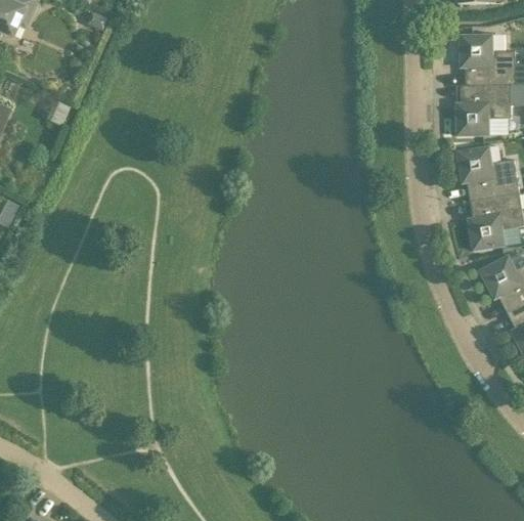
[(0,0),(0,29),(10,34),(22,8),(29,11),(34,0),(0,0)]
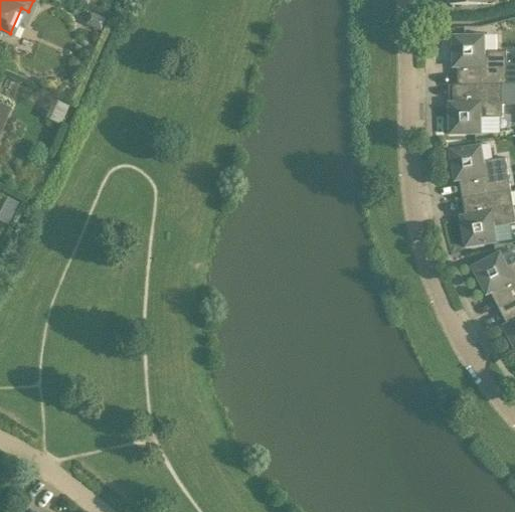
[(82,21),(101,28),(106,14),(88,7),(82,21)]
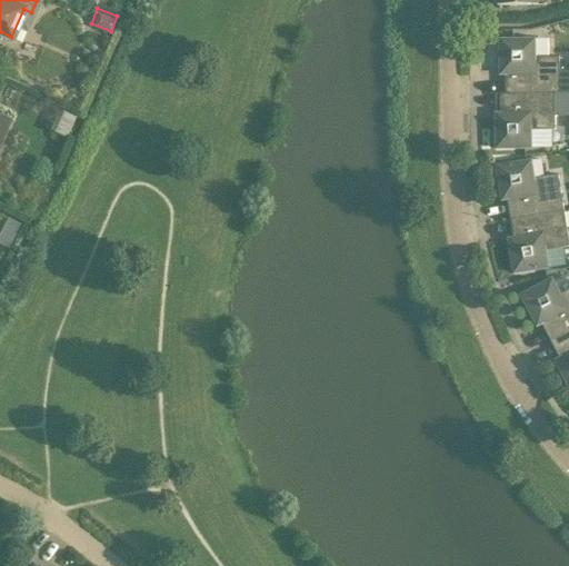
[(506,91),(500,91),(500,92),(568,91),(568,68),(559,69),(559,55),(536,55),(535,37),(499,37),(500,72),(506,72),(506,91)]
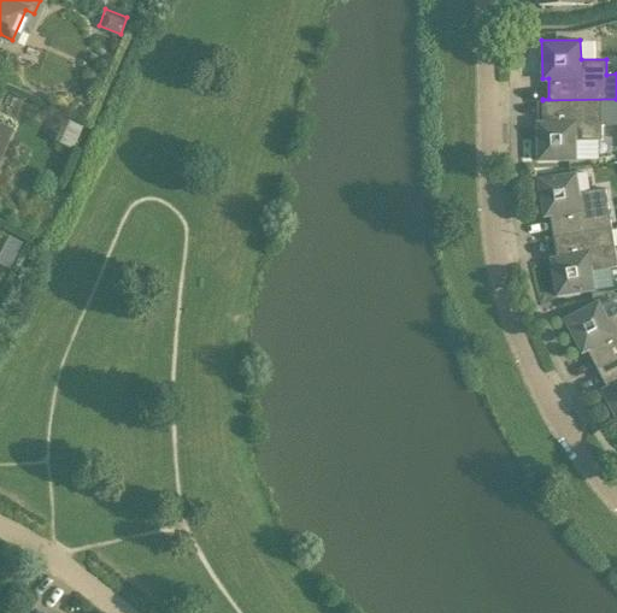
[(538,159),(576,158),(576,139),(601,139),(601,124),(616,123),(616,99),(542,100),(542,121),(536,121),(538,159)]
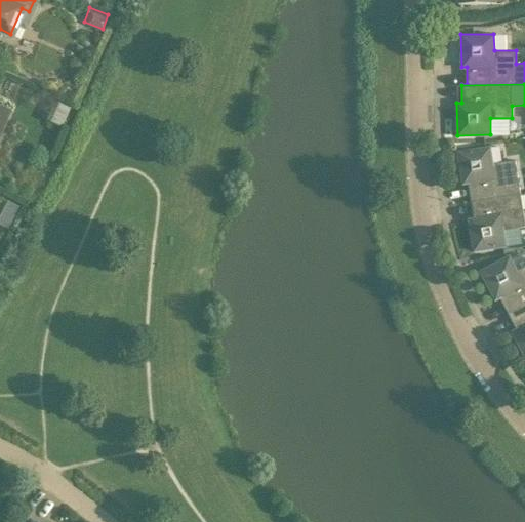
[(61,125),(70,106),(58,102),(50,120),(61,125)]
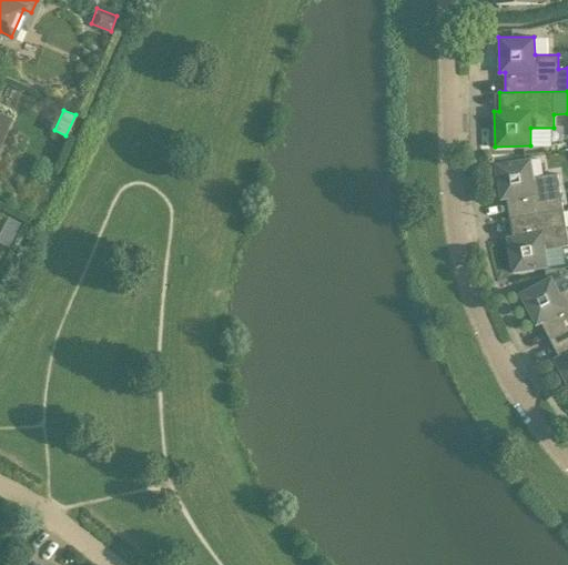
[(0,143),(10,119),(0,114),(0,143)]
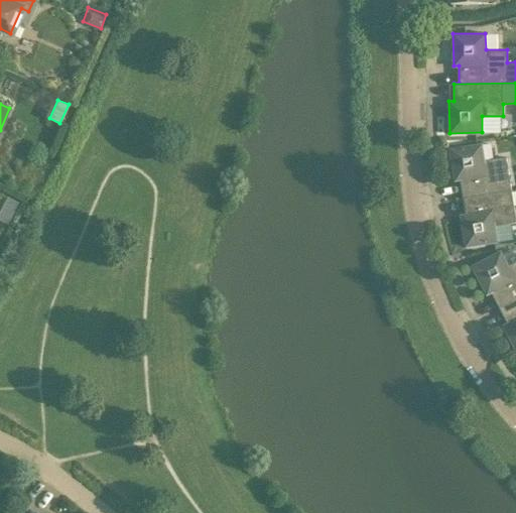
[(463,197),(511,188),(506,156),(484,159),(482,143),(449,148),(455,179),(460,179),(463,197)]
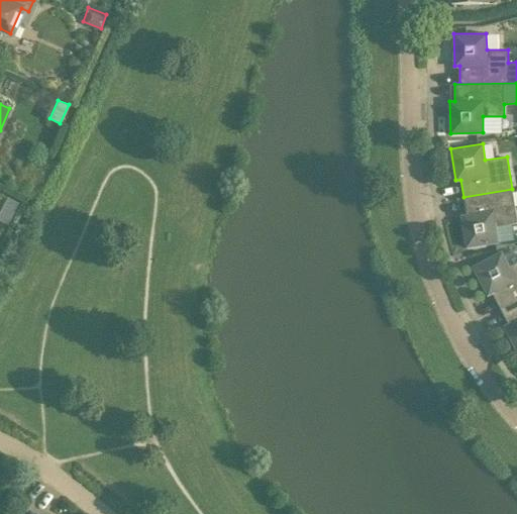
[(516,220),(512,189),(463,197),(466,214),(461,214),(467,246),(498,241),(496,225),(516,221),(516,220)]
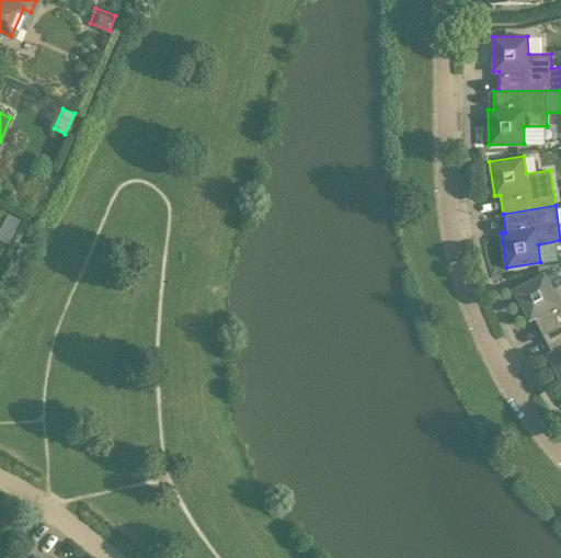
[(8,213),(1,226),(13,232),(20,219),(8,213)]
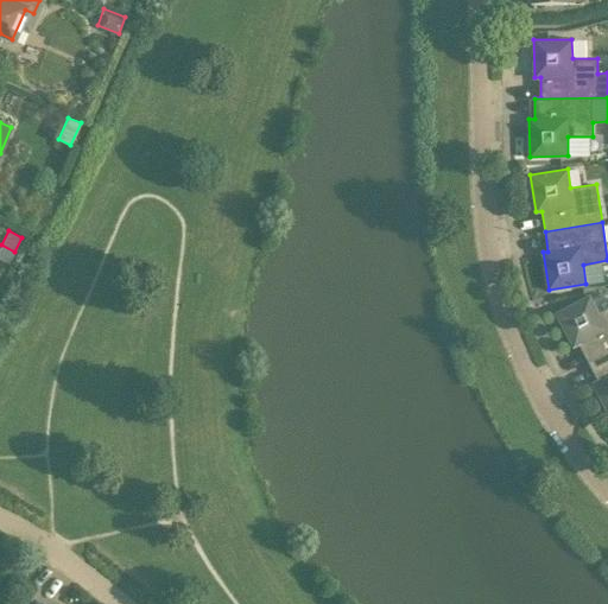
[(588,361),(607,350),(607,306),(599,312),(590,294),(556,312),(574,347),(578,343),(588,361)]
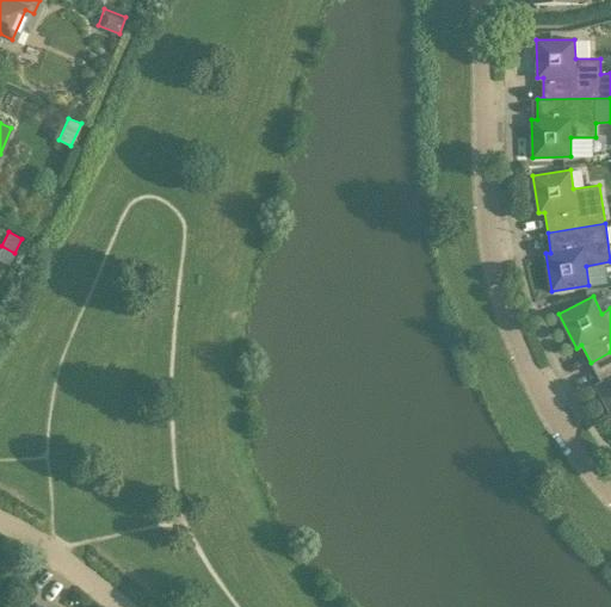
[(610,352),(591,363),(600,382),(596,384),(610,413),(610,352)]
